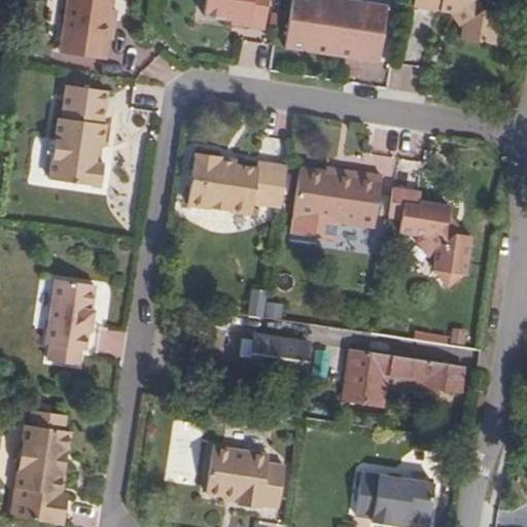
[(116,35),(119,13),(114,12),(116,3),(116,0),(67,0),(60,45),(108,51),(111,34),(116,35)]
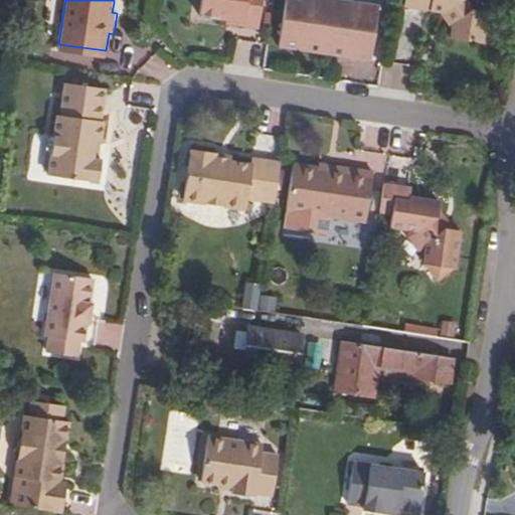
[(242,25),(259,27),(263,0),(201,0),(200,14),(243,20),(242,25)]
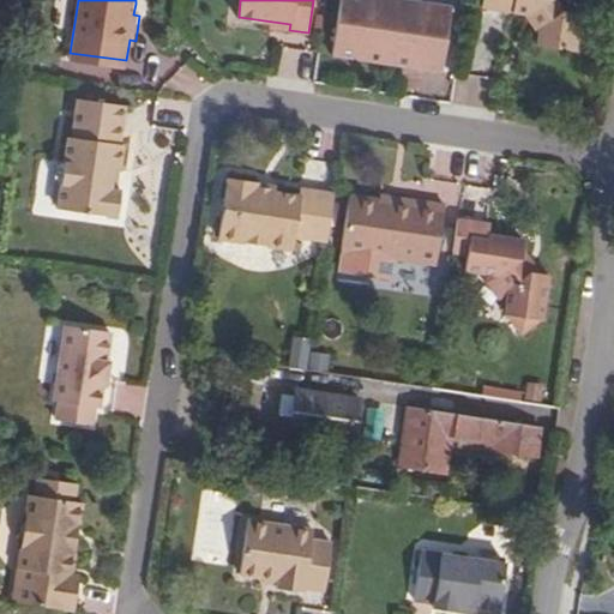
[(341,0),(333,54),(417,67),(427,1),(416,0),(341,0)]
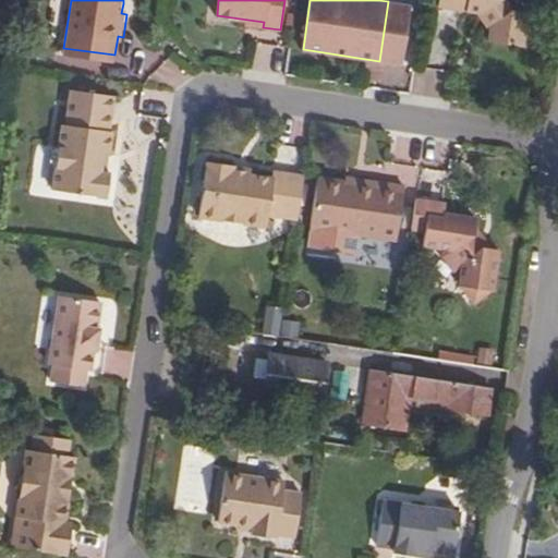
[(504,0),(439,0),(438,7),(483,14),(492,25),(489,43),(523,48),(529,14),(512,10),(504,0)]
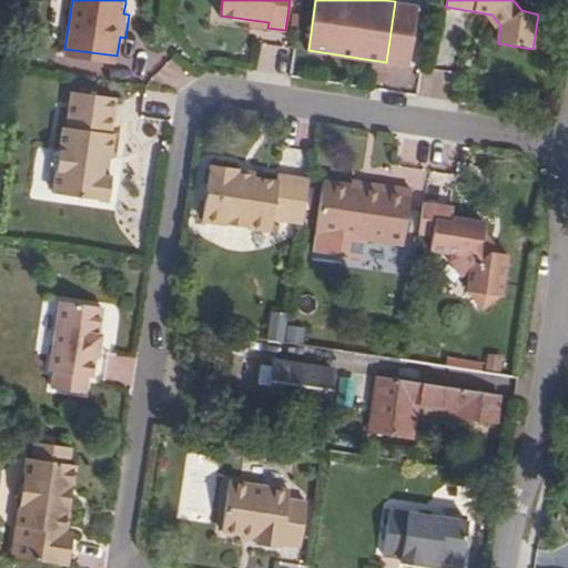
[(395,1),(386,62),(409,67),(419,6),(395,1)]
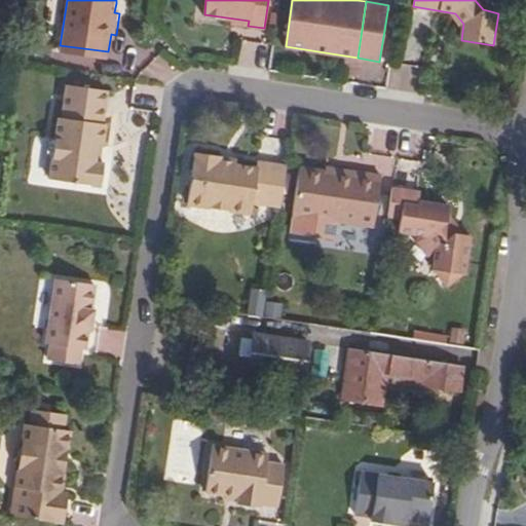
[(101,161),(97,161),(89,160),(92,143),(100,144),(103,121),(99,120),(104,87),(66,82),(60,115),(55,114),(45,176),(99,183),(101,161)]
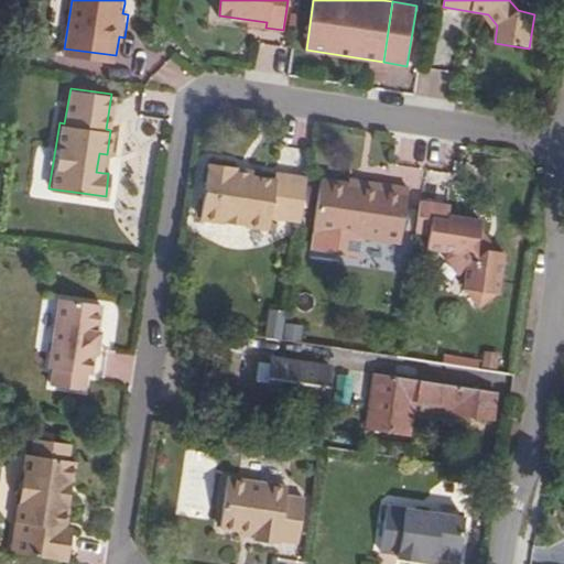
[(104,173),(107,154),(99,153),(96,172),(104,173)]
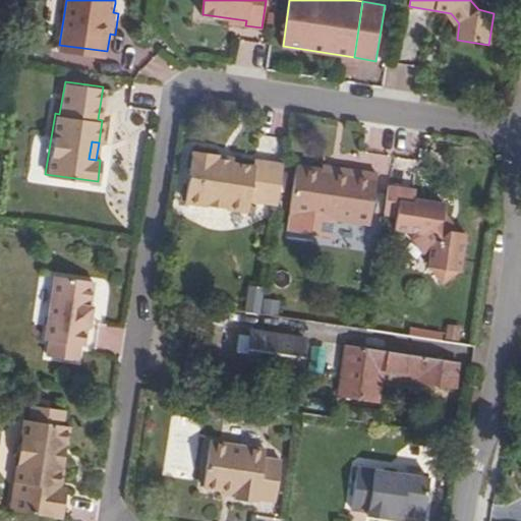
[(276,204),(282,165),(253,160),(252,166),(232,162),(217,160),(217,155),(217,154),(192,149),(183,200),(246,211),(248,199),(276,204)]
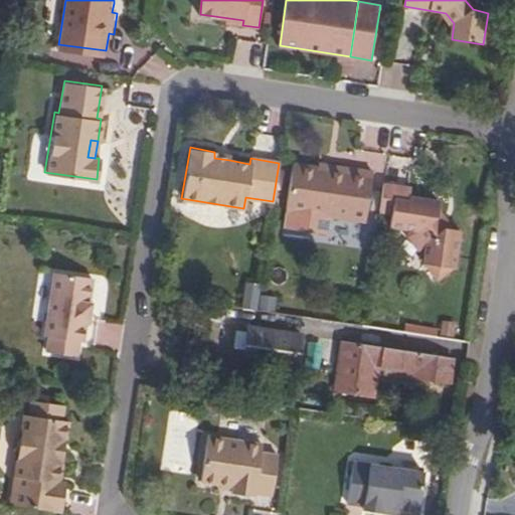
[(317,164),(316,168),(344,172),(344,168),(317,164)]
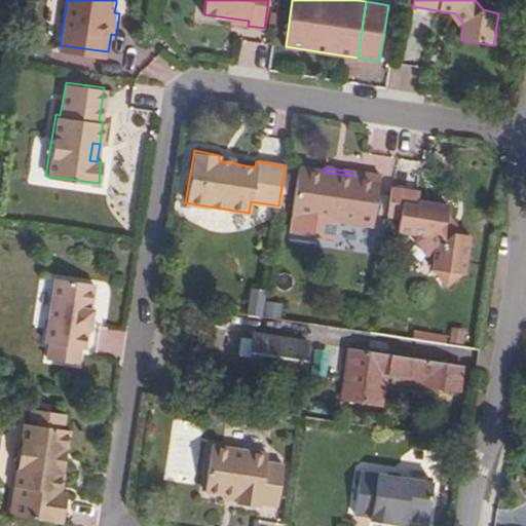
[(379,176),(351,172),(351,176),(323,172),(297,168),(291,214),(372,226),(379,176)]
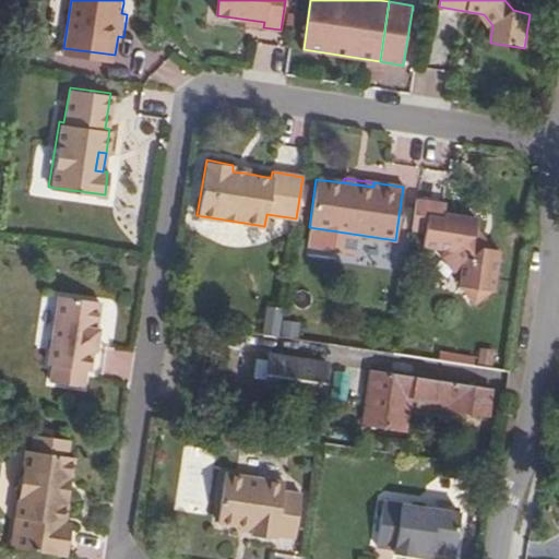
[(474,234),(476,224),(477,216),(445,211),(445,202),(415,197),(411,226),(425,228),(423,244),(444,248),(443,256),(452,269),(461,271),(458,286),(461,284),(473,301),(488,290),(494,292),(500,248),(491,248),(482,247),(474,234)]
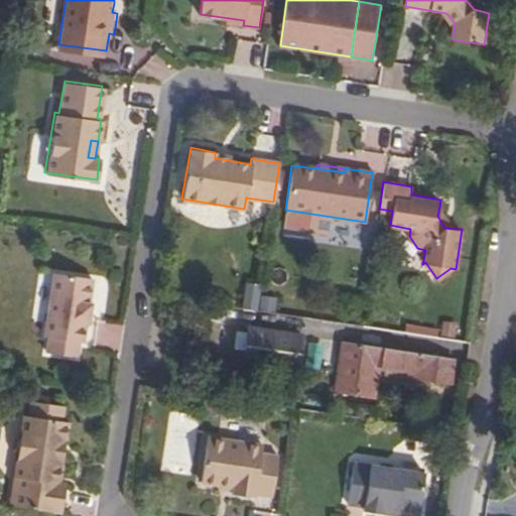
[(454,229),(439,207),(437,216),(444,228),(454,229)]
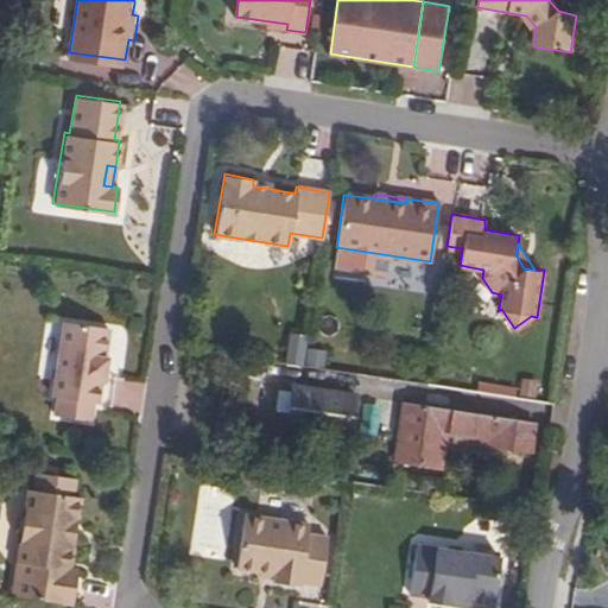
[(65,320),(61,349),(107,356),(107,354),(102,353),(107,327),(65,320)]
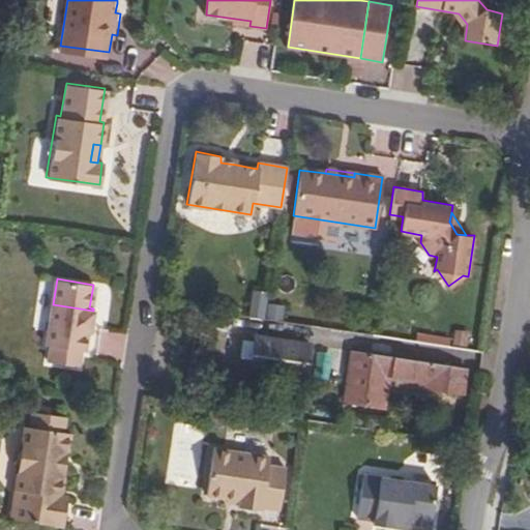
[(266,297),(257,295),(254,311),(264,312),(266,297)]
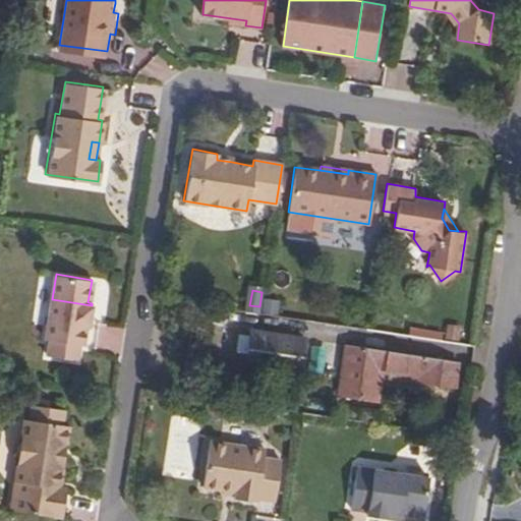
[(276,317),(279,301),(263,298),(259,314),(276,317)]
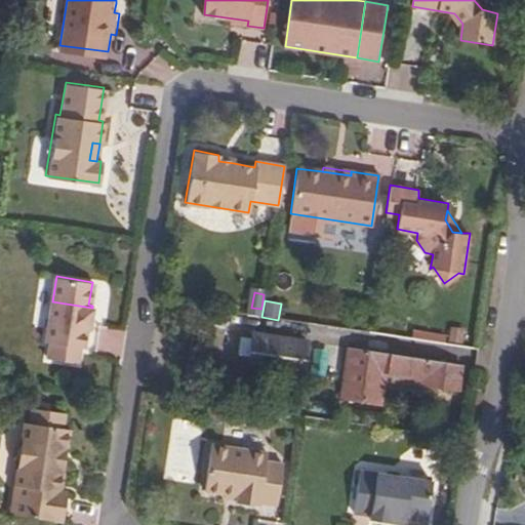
[(52,301),(46,340),(49,341),(79,346),(83,347),(86,328),(88,328),(92,308),(52,301)]
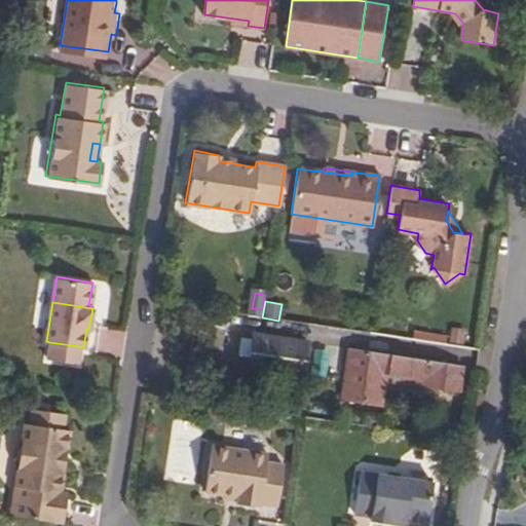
[(303,341),(252,333),(247,372),(298,380),(303,341)]
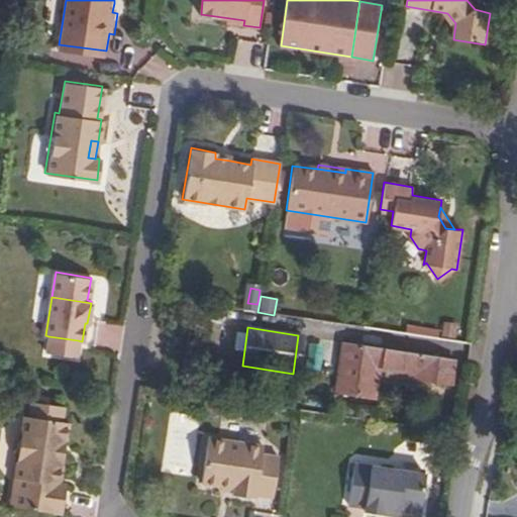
[(78,340),(48,336),(46,350),(75,354),(78,340)]
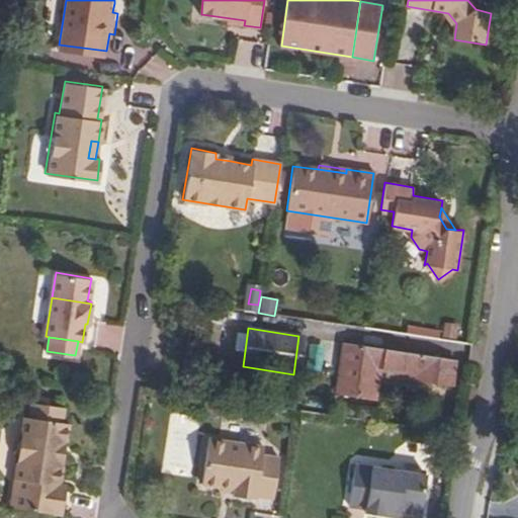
[(346,344),(339,343),(335,381),(343,382),(346,344)]
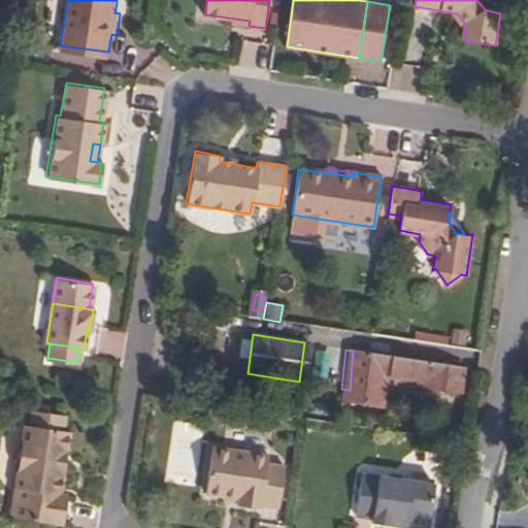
[(350,390),(374,394),(377,373),(417,378),(416,387),(458,393),(461,367),(353,351),(350,390)]
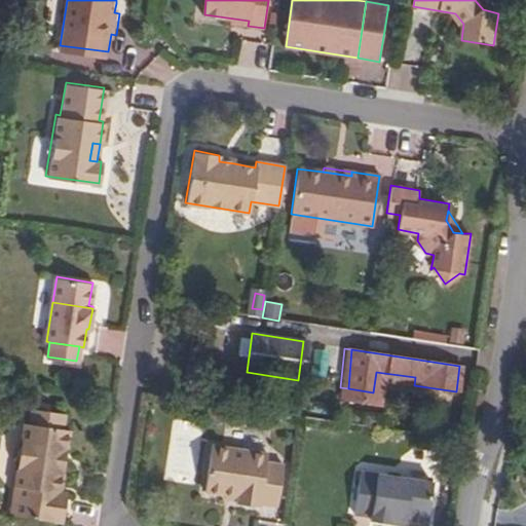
[(376,372),(373,392),(381,393),(383,380),(414,385),(415,377),(376,372)]
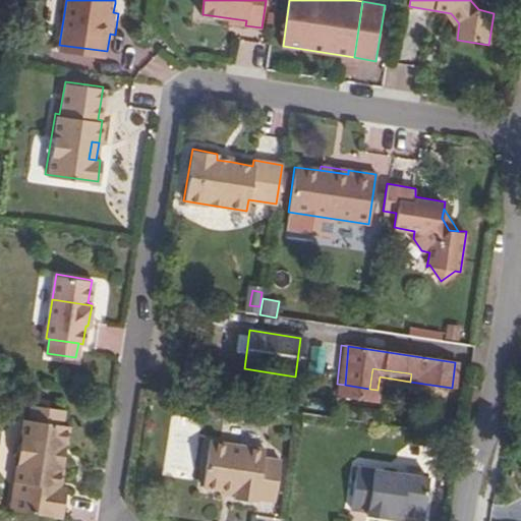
[(345,385),(337,384),(336,397),(343,397),(345,385)]
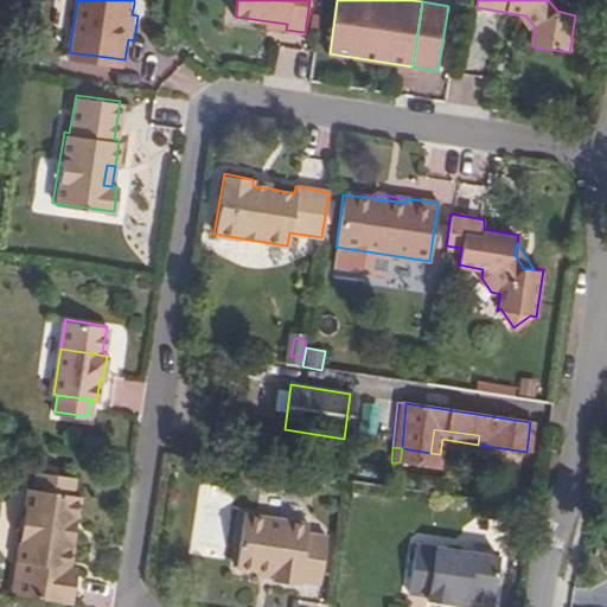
[(402,448),(400,462),(428,466),(430,453),(402,448)]
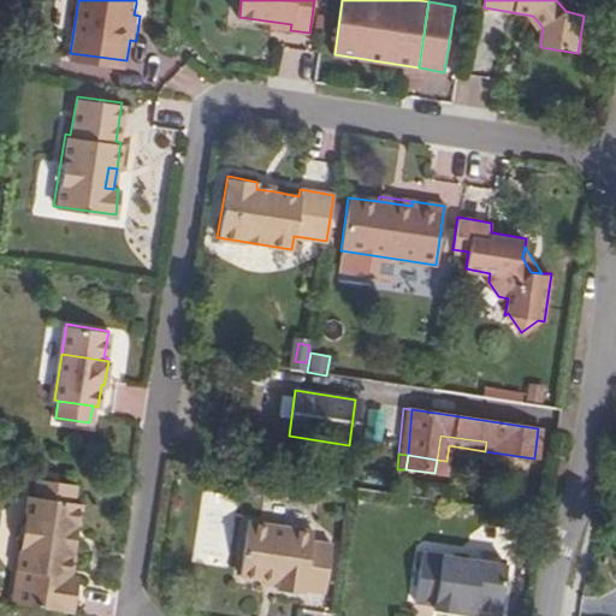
[(437,460),(434,473),(445,474),(446,461),(437,460)]
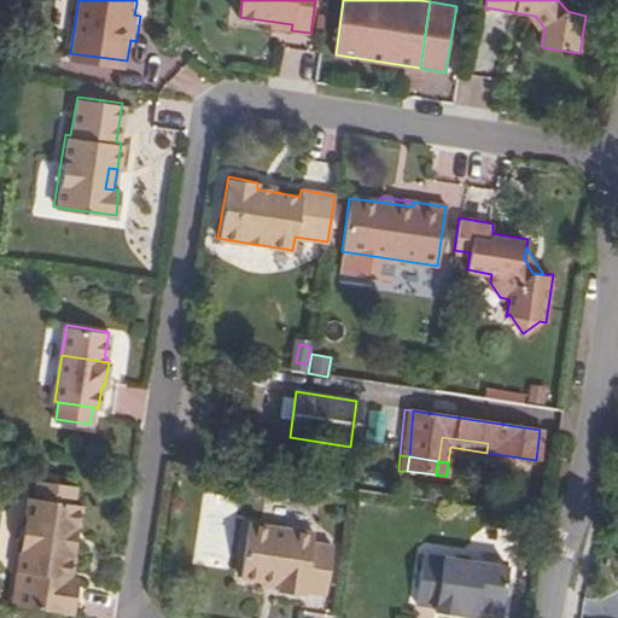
[(39,479),(38,485),(76,491),(77,484),(39,479)]
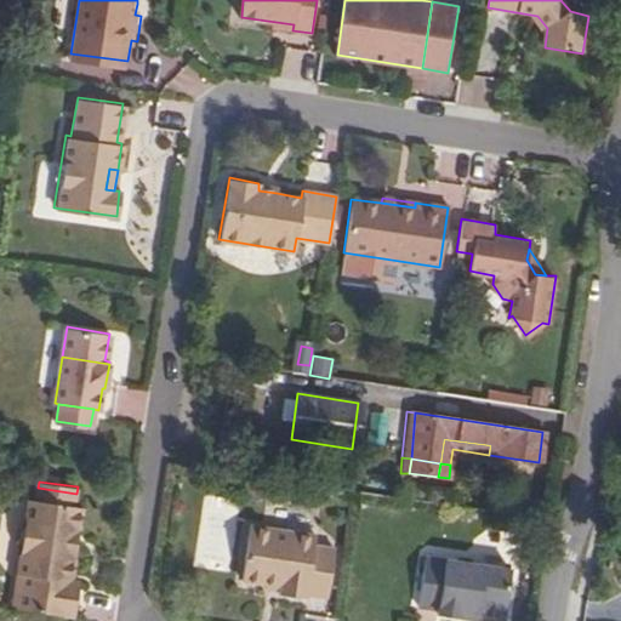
[(72,581),(77,552),(70,545),(72,535),(80,529),(84,507),(74,506),(77,494),(38,488),(35,501),(30,500),(27,524),(20,529),(17,541),(23,547),(18,575),(23,586),(18,608),(77,616),(81,582),(72,581)]
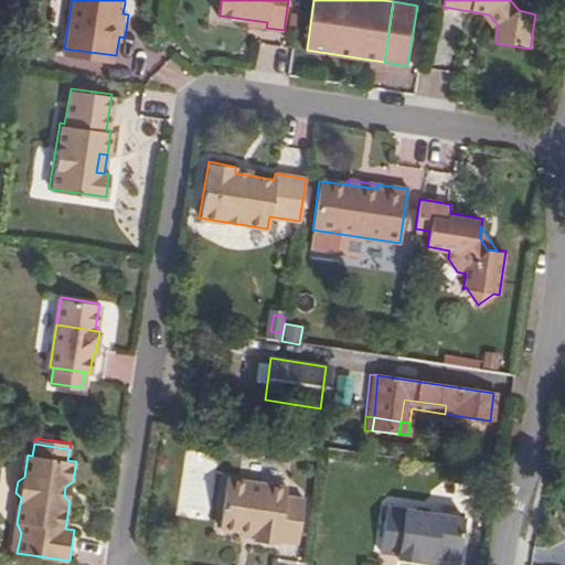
[(215,465),(185,460),(178,515),(208,520),(215,465)]
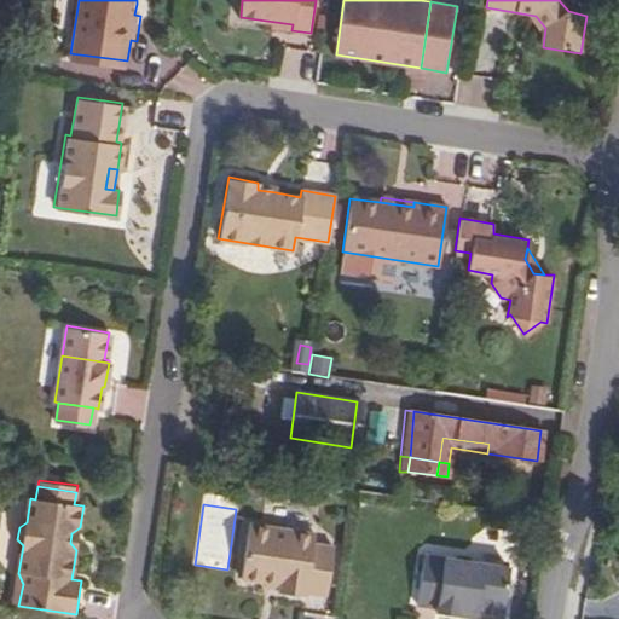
[(277,578),(276,585),(275,590),(301,594),(302,590),(323,594),(331,547),(312,543),(313,533),(246,522),(237,574),(260,578),(260,576),(277,578)]
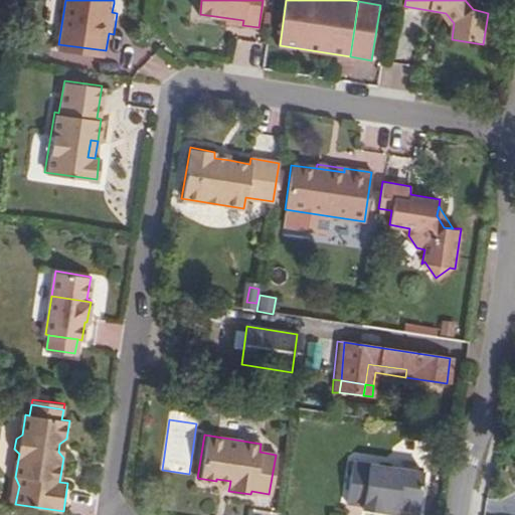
[(63,458),(66,439),(59,444),(58,452),(63,458)]
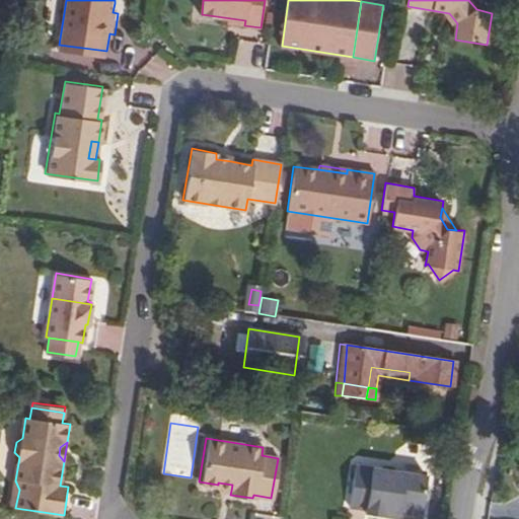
[(395,516),(394,518),(419,518),(426,479),(354,468),(348,510),(363,512),(363,517),(377,518),(384,518),(385,514),(395,516)]
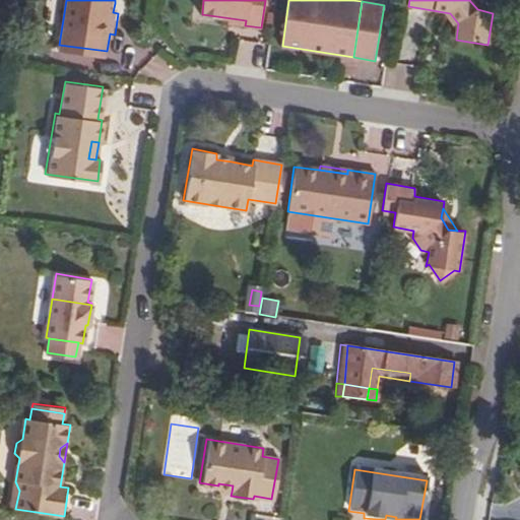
[(10,509),(15,509),(19,491),(15,481),(10,509)]
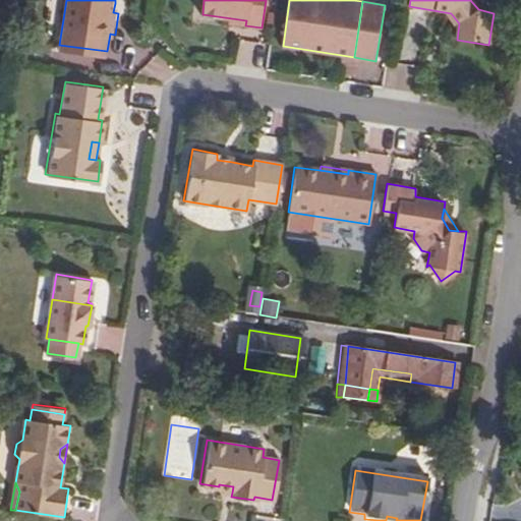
[(219,484),(219,486),(218,490),(232,493),(233,486),(219,484)]
